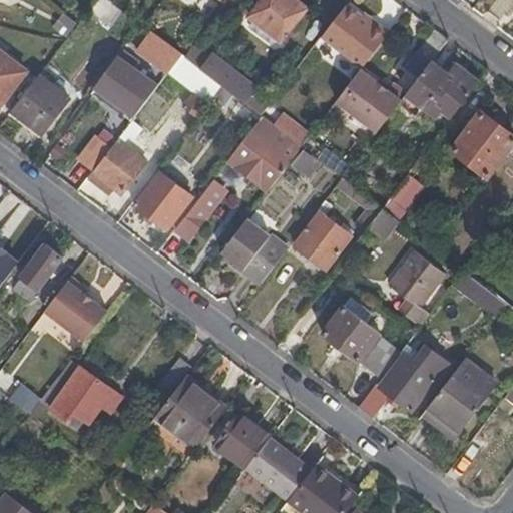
[(110,25),(122,9),(109,0),(96,0),(90,9),(110,25)]
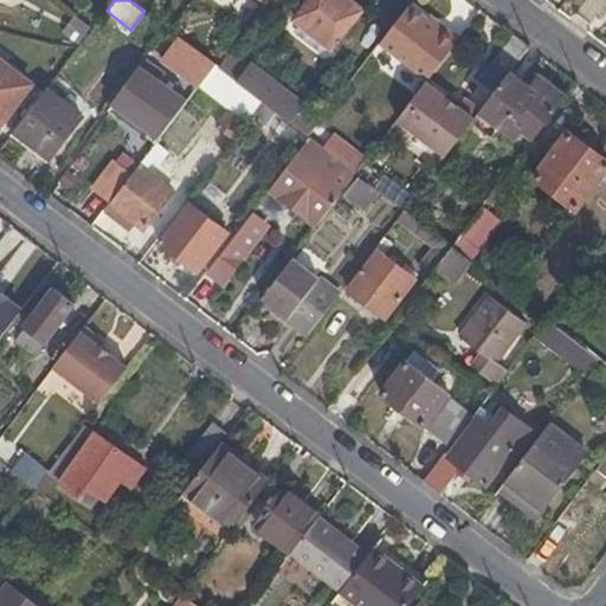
[(362,11),(348,0),(310,0),(296,19),(334,49),(362,11)]
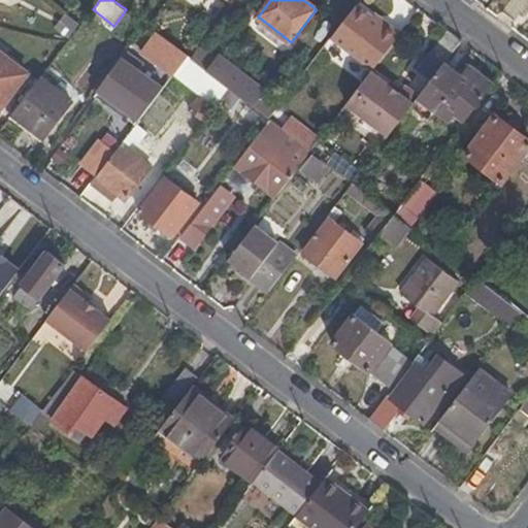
[(358,4),(332,37),(373,70),(401,34),(358,4)]
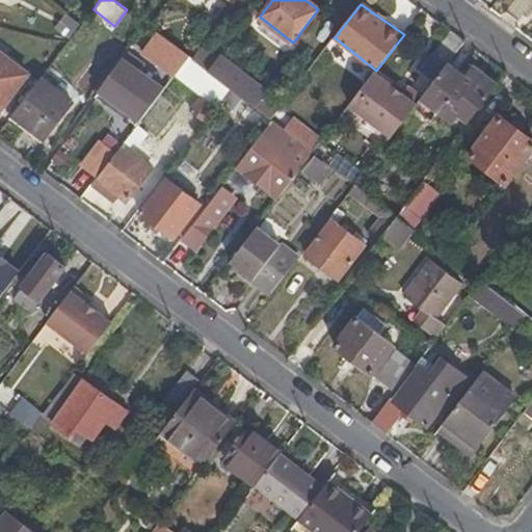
[(463,42),(450,31),(433,54),(432,54),(410,84),(424,95),(434,80),(447,64),(463,42)]
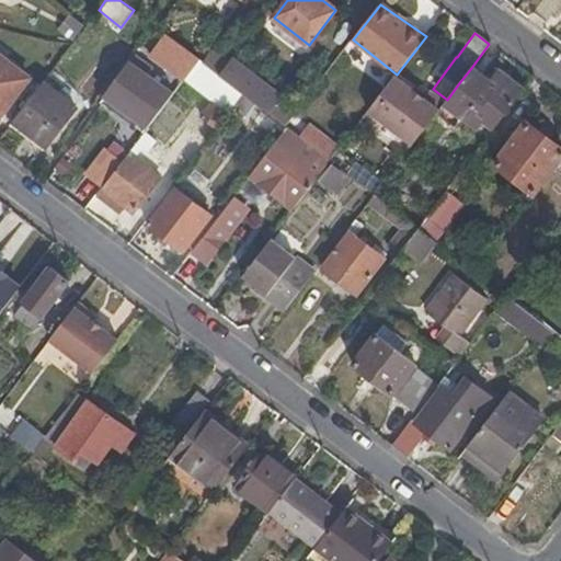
[(199,60),(179,45),(168,59),(189,75),(199,60)]
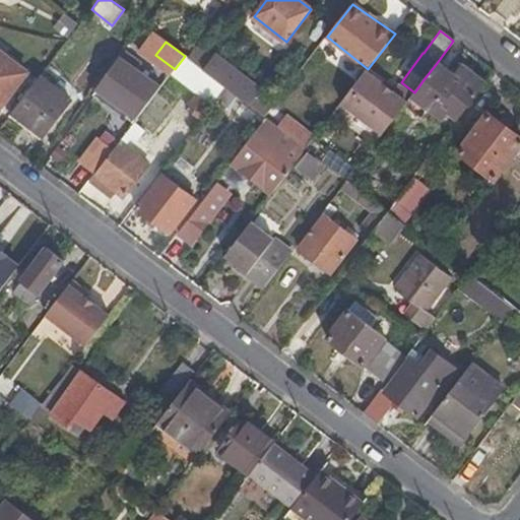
[(225,87),(244,101),(249,105),(258,92),(260,90),(214,55),(212,58),(197,46),(188,59),(225,87)]
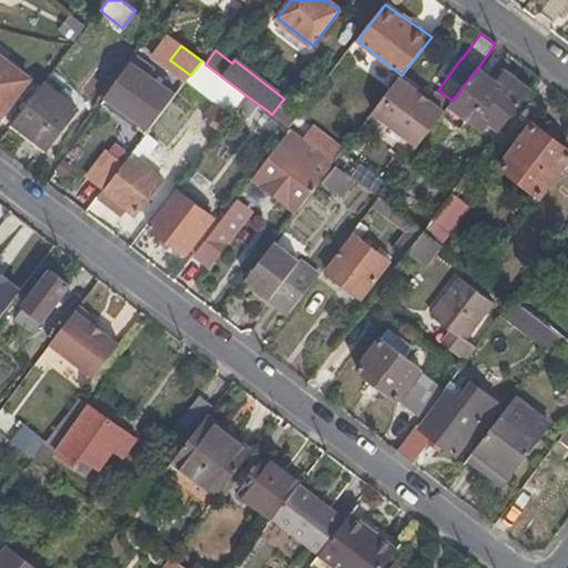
[(153,68),(138,56),(107,95),(148,127),(172,94),(146,74),(153,68)]
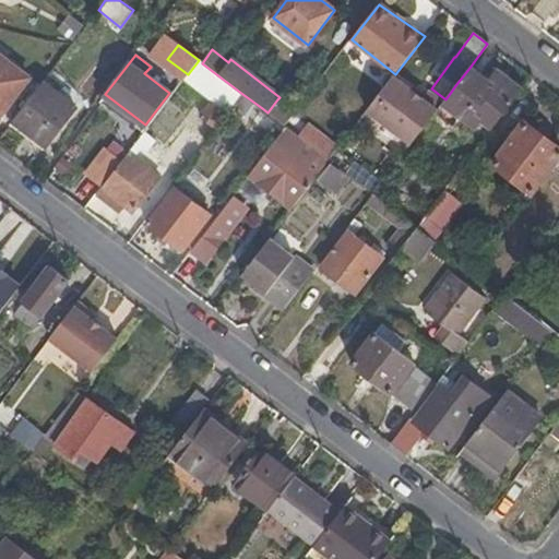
[(0,115),(28,79),(0,57),(0,115)]
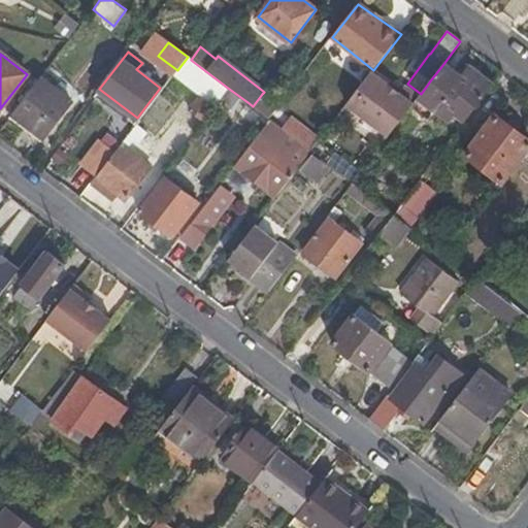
[(209,96),(218,102),(221,99),(227,90),(189,60),(180,69),(211,93),(209,96)]
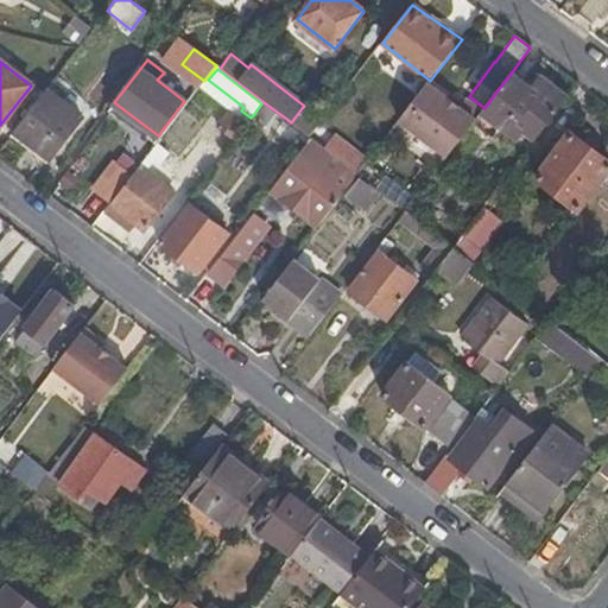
[(520,130),(534,141),(543,130),(540,128),(567,95),(538,74),(529,86),(511,74),(496,92),(485,108),(473,124),(491,138),(499,127),(513,138),(520,130)]
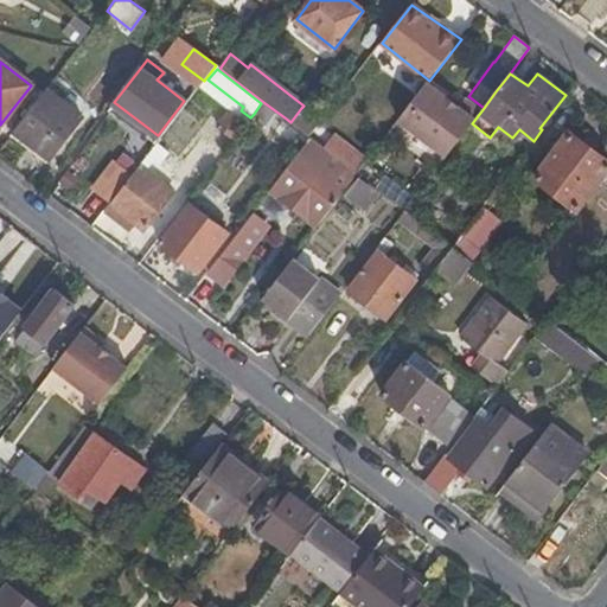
[(46,90),(14,132),(49,159),(81,119),(46,90)]
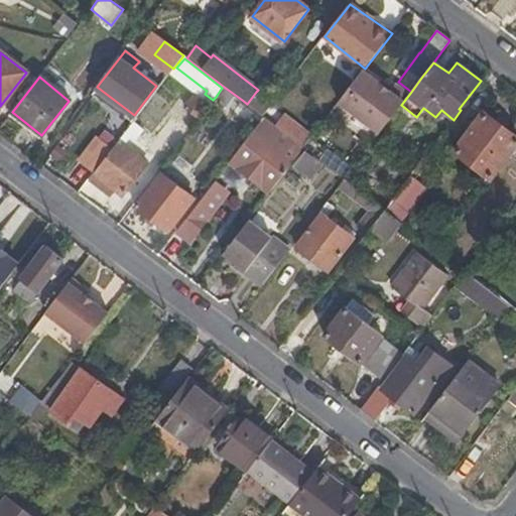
[(335,108),(375,139),(376,139),(400,107),(399,107),(386,97),(381,104),(354,83),(335,108)]
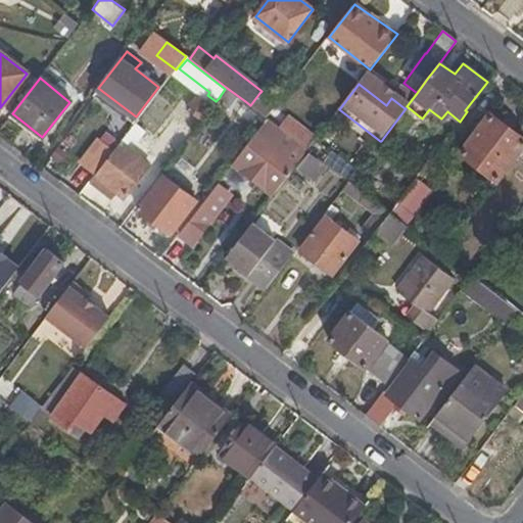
[(225,89),(219,98),(236,112),(245,101),(227,88),(225,89)]
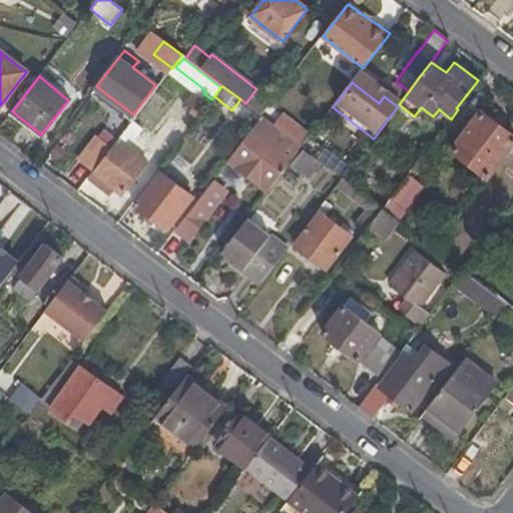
[(245,103),(253,109),(263,97),(254,91),(245,103)]
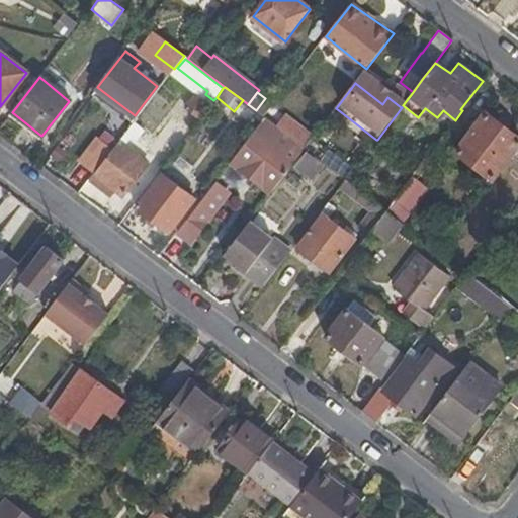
[(198,118),(208,105),(195,95),(185,108),(198,118)]
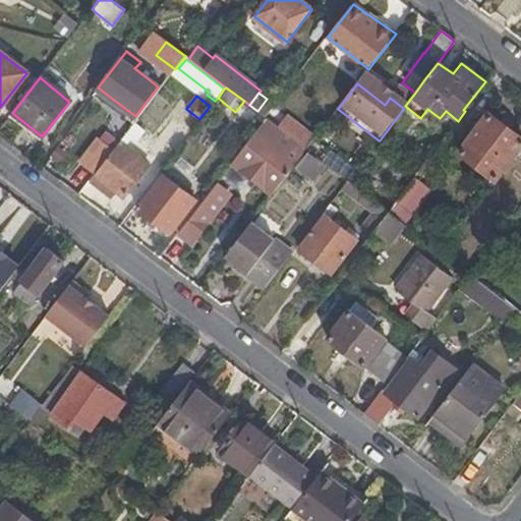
[(257,111),(266,117),(275,105),(267,99),(257,111)]
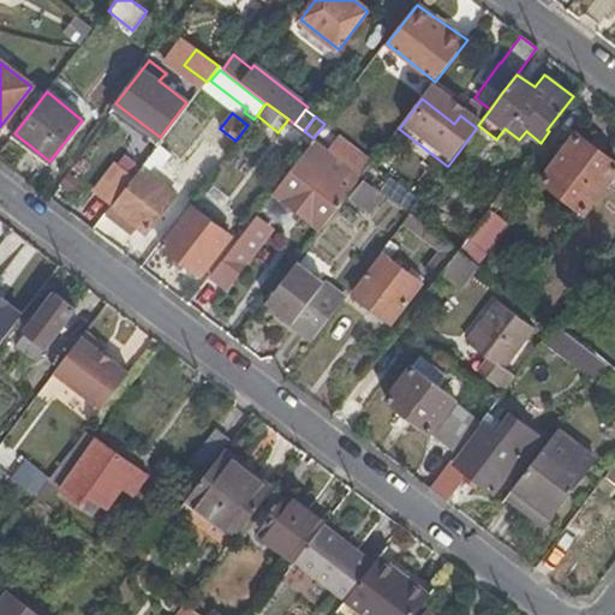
[(614,172),(614,163),(575,135),(541,181),(584,213),(614,172)]
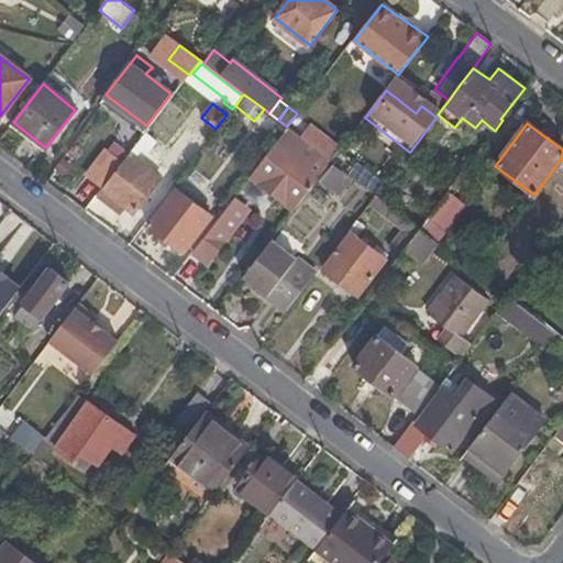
[(287,127),(250,176),(295,210),(332,162),(287,127)]
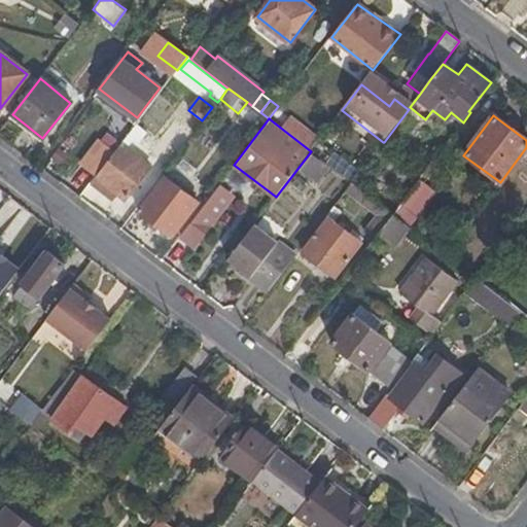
[(121,143),(127,147),(133,138),(128,135),(121,143)]
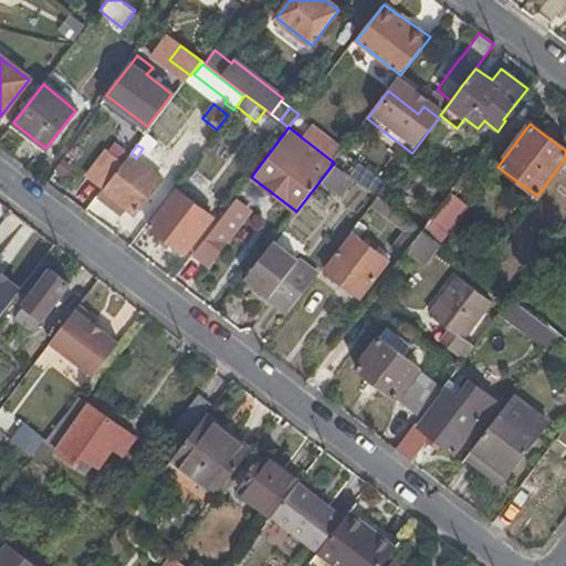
[(130,154),(97,197),(118,213),(123,207),(134,216),(163,179),(136,158),(130,154)]
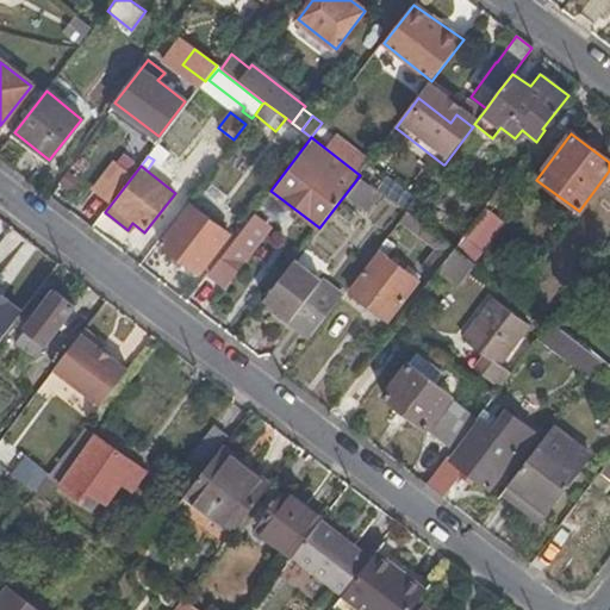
[(363,213),(381,192),(361,176),(343,199),(363,213)]
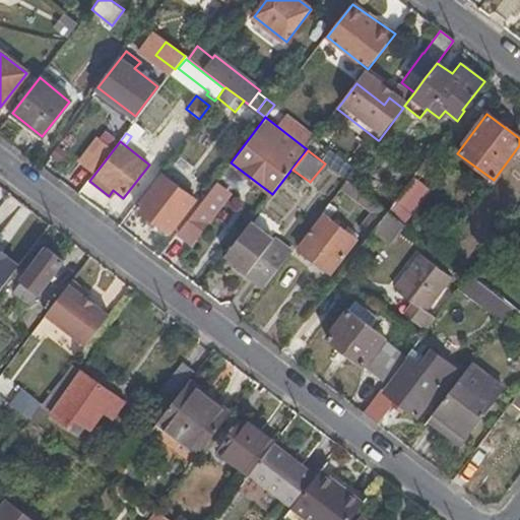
[(195,200),(161,175),(136,209),(170,234),(195,200)]
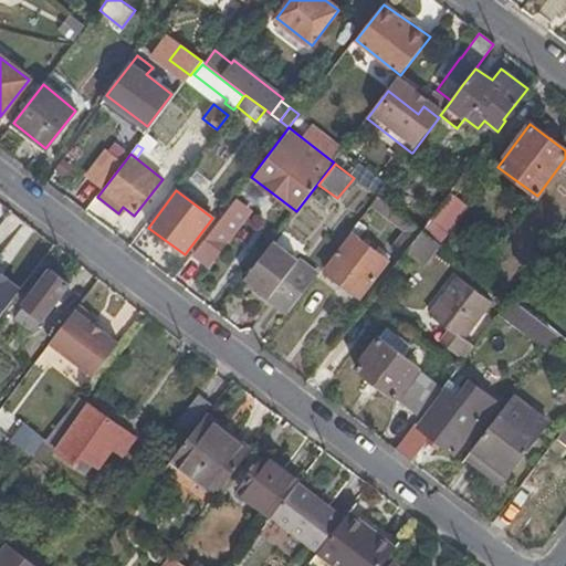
[(421,231),(439,244),(465,209),(449,196),(422,230),(421,231)]
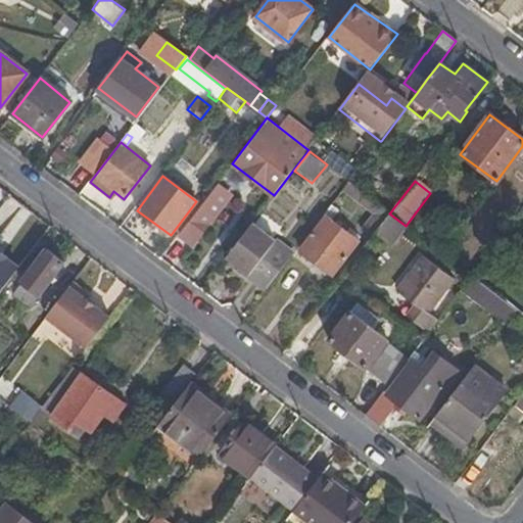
[(371,238),(376,232),(389,214),(390,212),(355,187),(350,195),(375,214),(363,231),(371,238)]
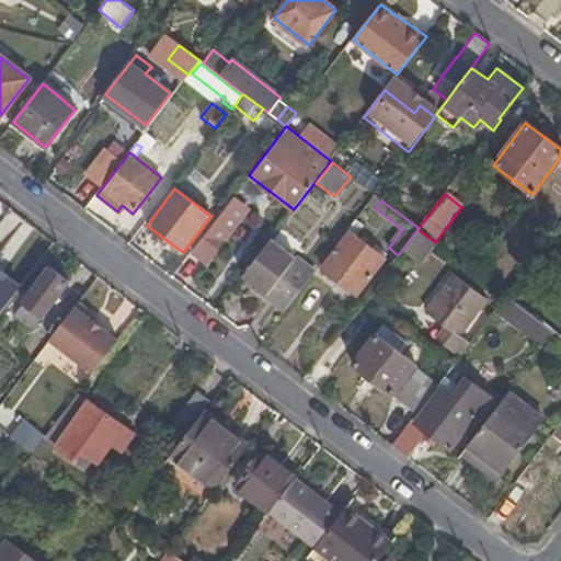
[(356,219),(346,231),(348,232),(322,268),(357,296),(385,259),(354,237),(364,225),(356,219)]
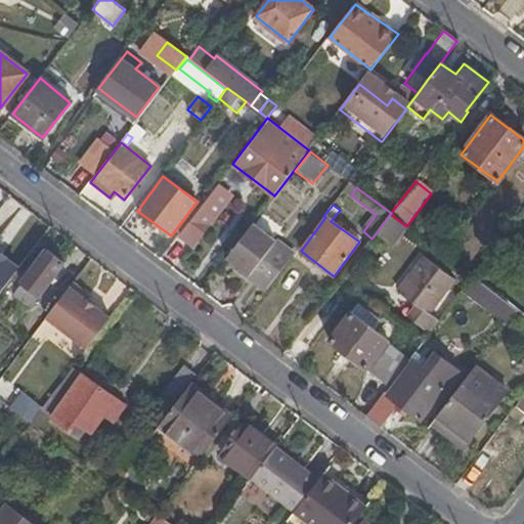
[(200,208),(179,235),(191,245),(212,217),(200,208)]
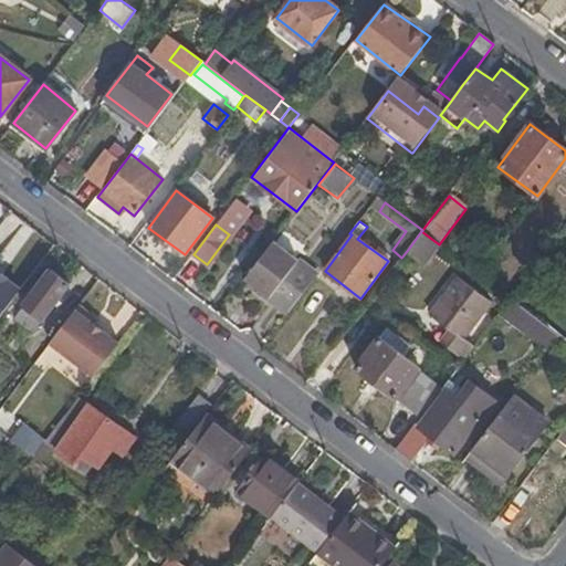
[(423,264),(439,244),(421,231),(407,251),(423,264)]
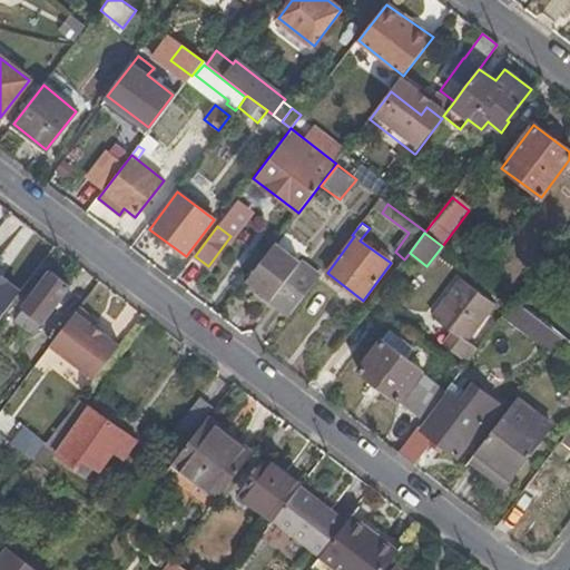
[(276,242),(246,282),(292,315),(321,276),(276,242)]
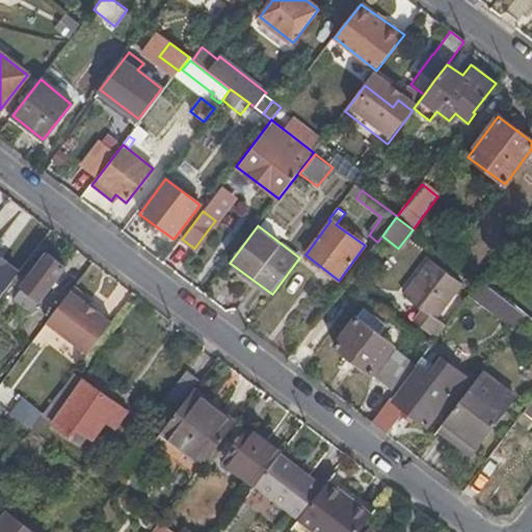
[(67,267),(48,253),(45,256),(38,251),(30,263),(36,268),(23,286),(24,287),(17,298),(33,312),(67,267)]
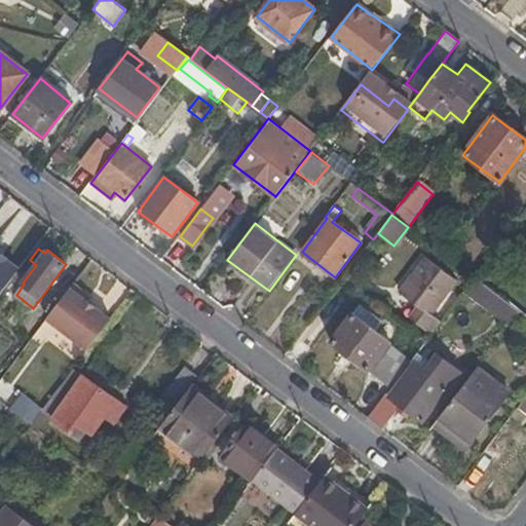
[(0,292),(19,269),(0,255),(0,292)]
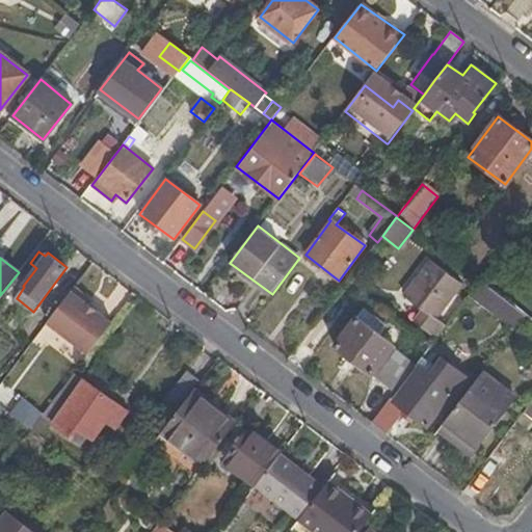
[(436,337),(446,325),(436,318),(462,284),(432,261),(406,296),(425,310),(416,321),(436,337)]
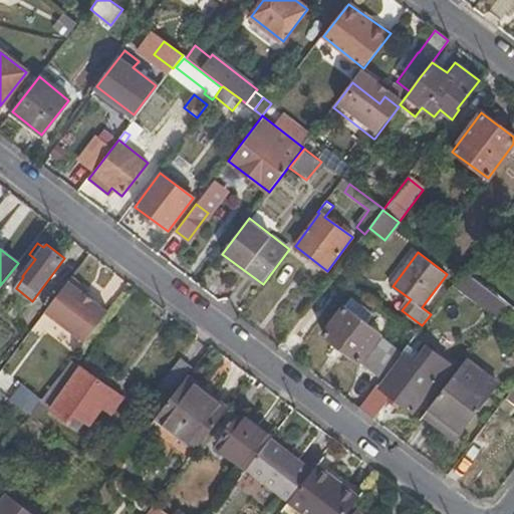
[(497,318),(508,305),(464,271),(454,285),(497,318)]
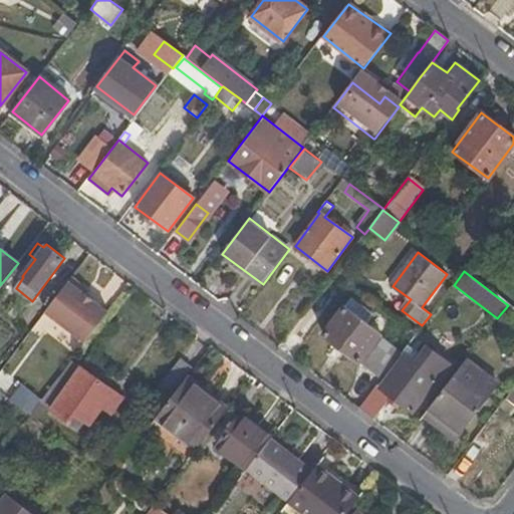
[(87,289),(71,277),(46,311),(86,341),(108,312),(84,293),(87,289)]
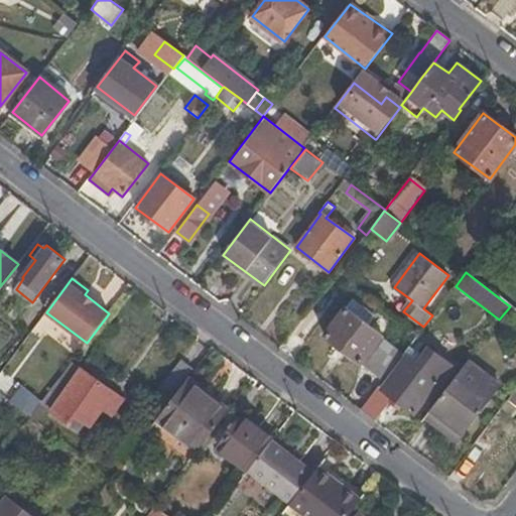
[(383,380),(404,352),(347,308),(326,336),(383,380)]
